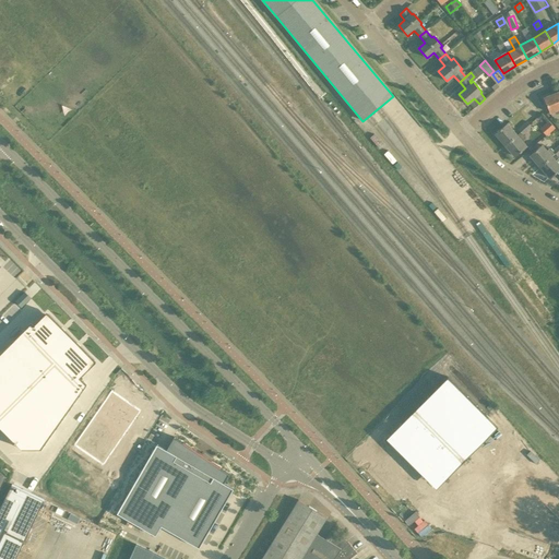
[(558,109),(558,92),(545,97),(550,113),(558,109)]
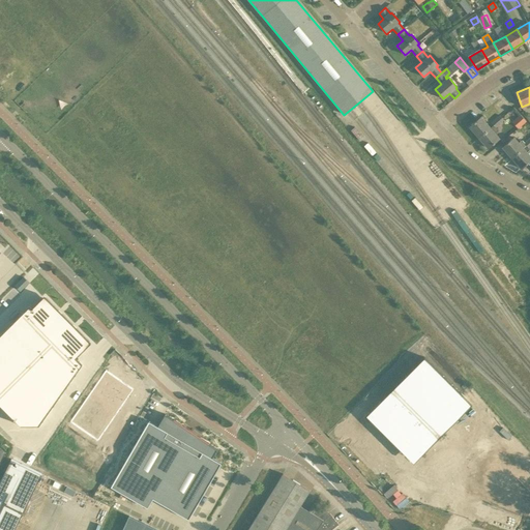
[(520,114),(511,121),(518,128),(526,121),(520,114)]
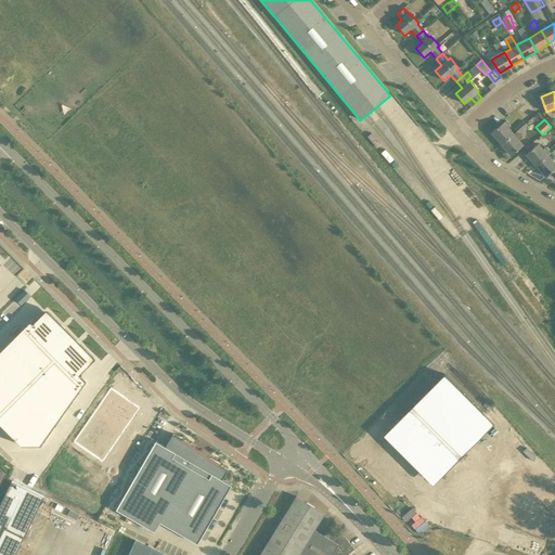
[(523,120),(518,124),(524,130),(528,126),(523,120)]
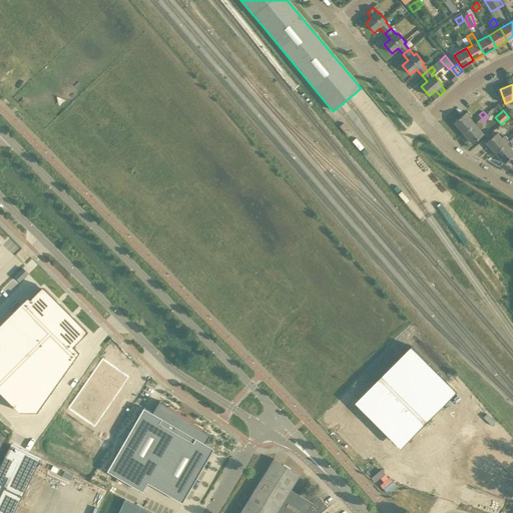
[(466,113),(455,123),(464,133),(475,124),(474,123),(466,113)]
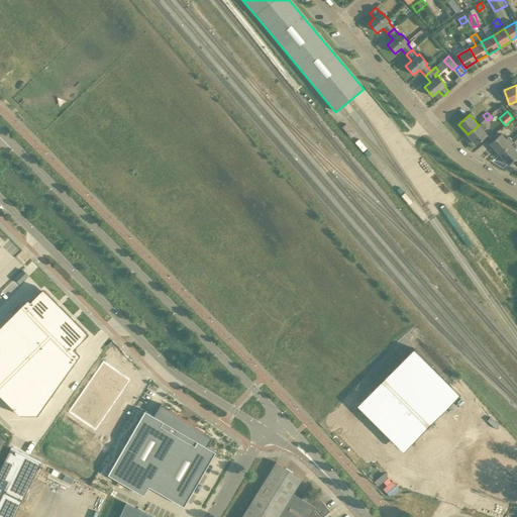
[(483,115),(479,119),(482,122),(484,124),(488,121),(483,115)]
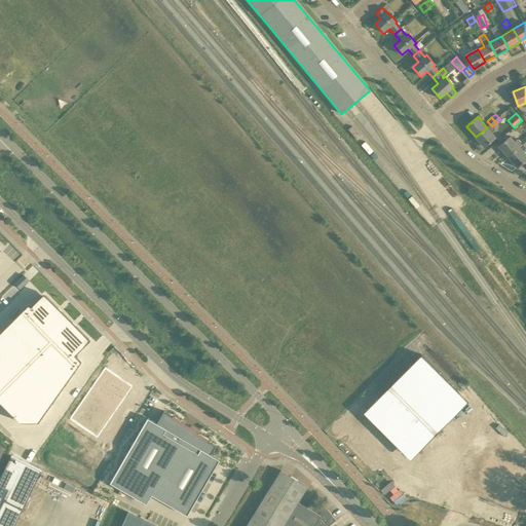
[(487,127),(476,137),(485,148),(496,139),(491,133),(494,129),(492,126),(490,124),(486,126),(487,127)]
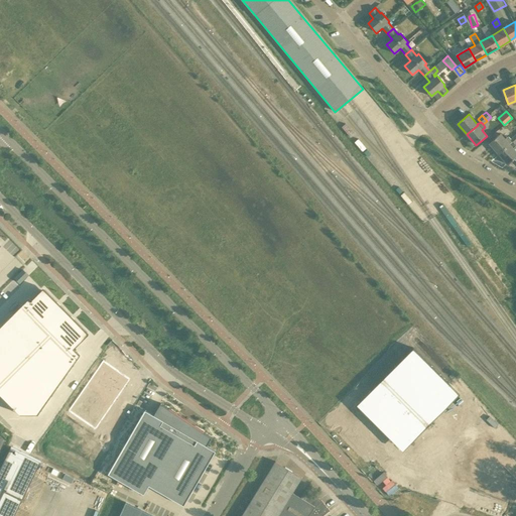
[(490,143),(499,154),(514,142),(515,144),(515,142),(515,136),(515,135),(515,134),(510,139),(512,141),(509,144),(501,134),(490,143)]
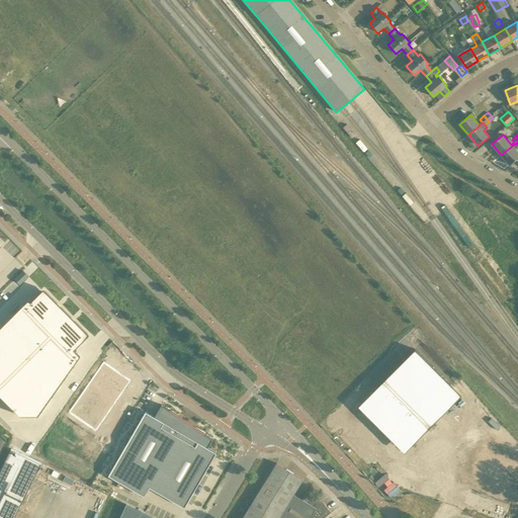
[(516,143),(501,155),(510,165),(517,160),(517,161),(517,147),(517,145),(516,143)]
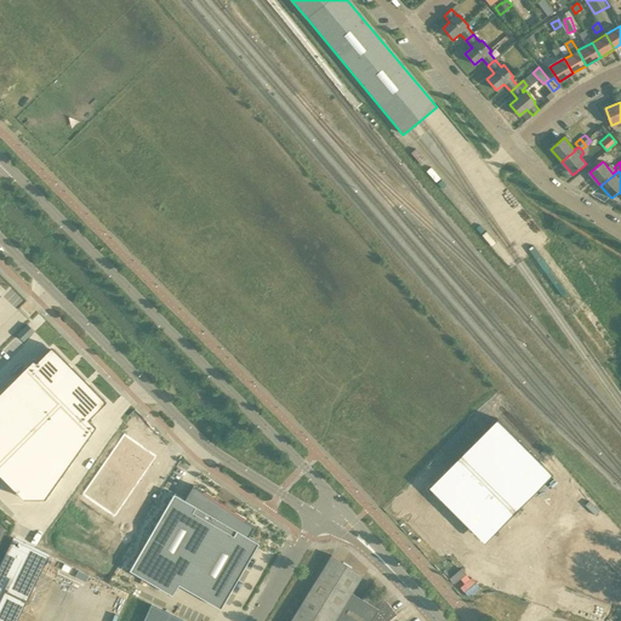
[(0,283),(0,290),(4,294),(0,297),(0,306),(10,315),(26,298),(9,281),(4,286),(0,283)]
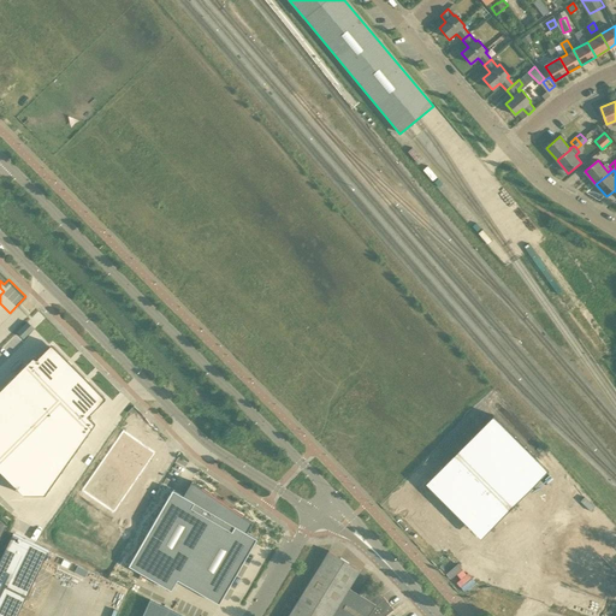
[(17,332),(23,338),(34,329),(28,321),(17,332)]
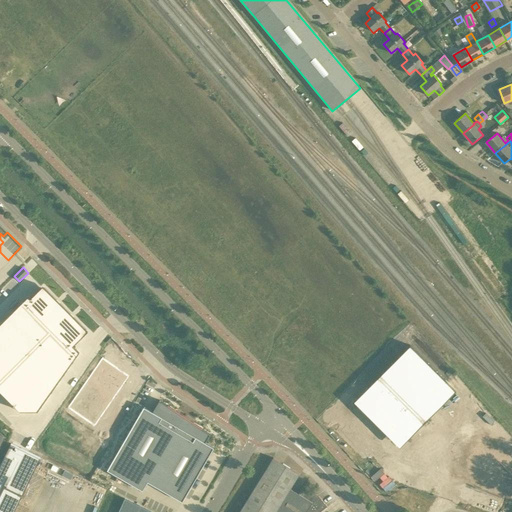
[(28,296),(0,323),(0,381),(50,331),(47,327),(64,310),(45,291),(46,289),(43,286),(31,298),(28,296)]
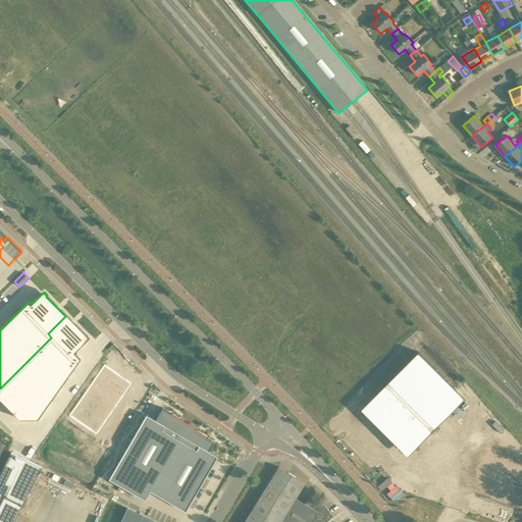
[(51,337),(0,388),(0,399),(20,419),(39,419),(82,359),(74,353),(90,337),(75,323),(74,324),(65,316),(48,333),(51,337)]
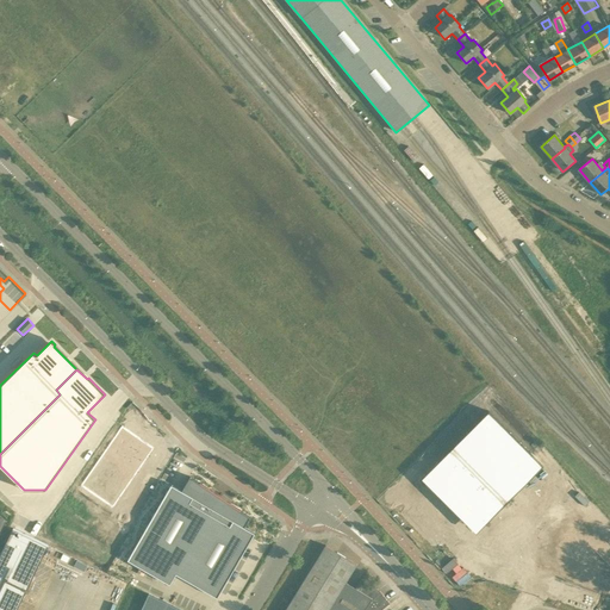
[(466,524),(540,462),(490,405),(416,465),(466,524)]
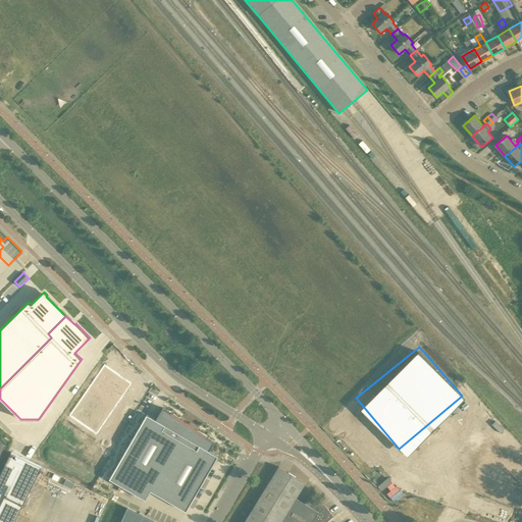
[(123,394),(97,376),(62,427),(90,446),(123,394)]
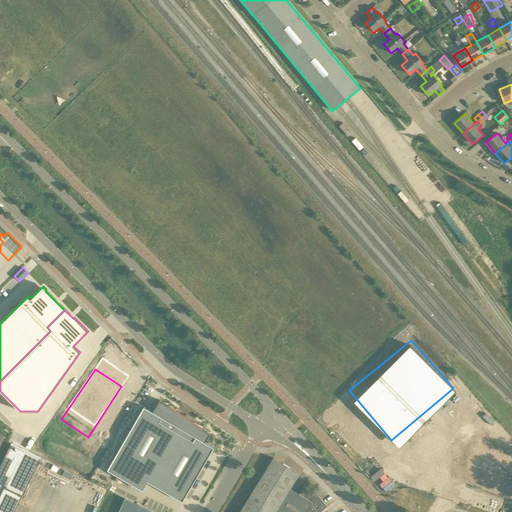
[(210,434),(159,400),(152,412),(144,407),(107,470),(142,490),(148,482),(182,502),(214,447),(205,442),(210,434)]
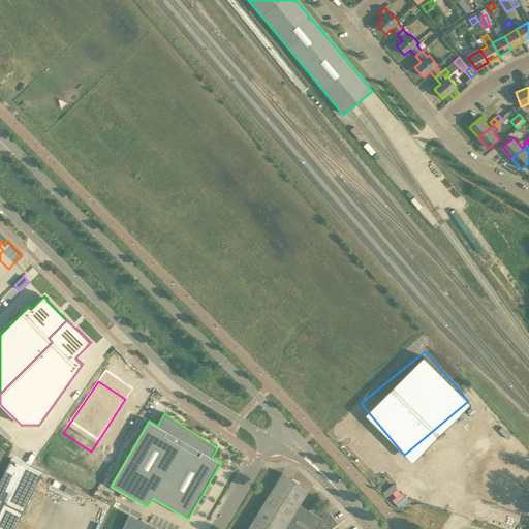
[(0,481),(0,526),(5,528),(14,528),(42,473),(11,458),(0,481)]
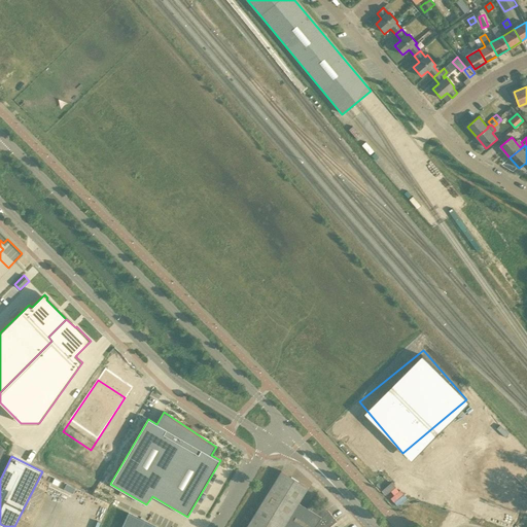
[(328,526),(337,521),(327,510),(312,500),(308,508),(299,502),(308,488),(281,471),(246,526),(328,526)]
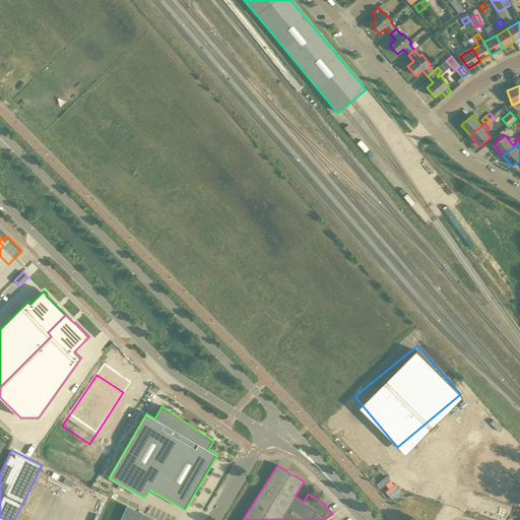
[(150,519),(126,509),(121,519),(122,519),(150,519)]
